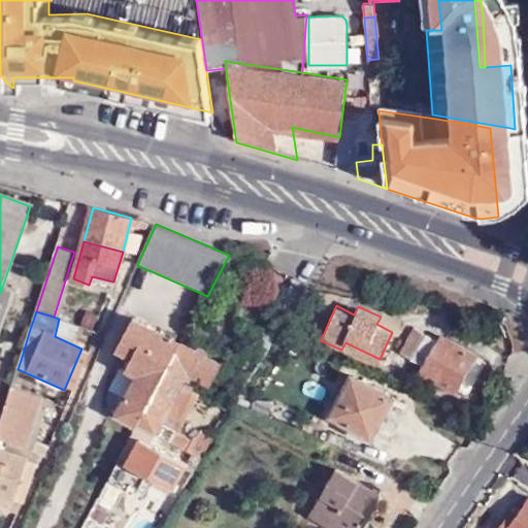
[(117,413),(137,425),(180,342),(132,317),(116,348),(130,356),(125,366),(137,374),(117,413)]
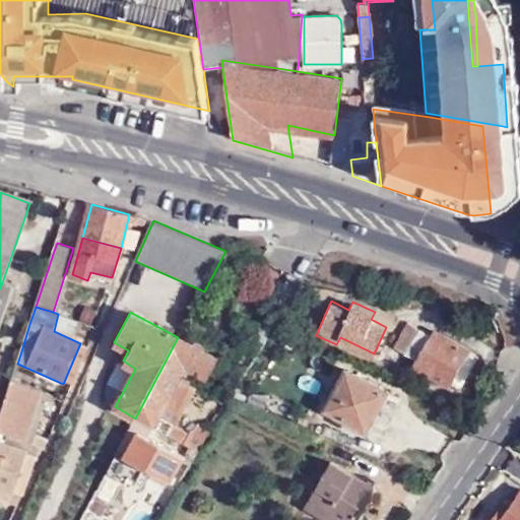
[(411,358),(425,334),(415,329),(402,353),(411,358)]
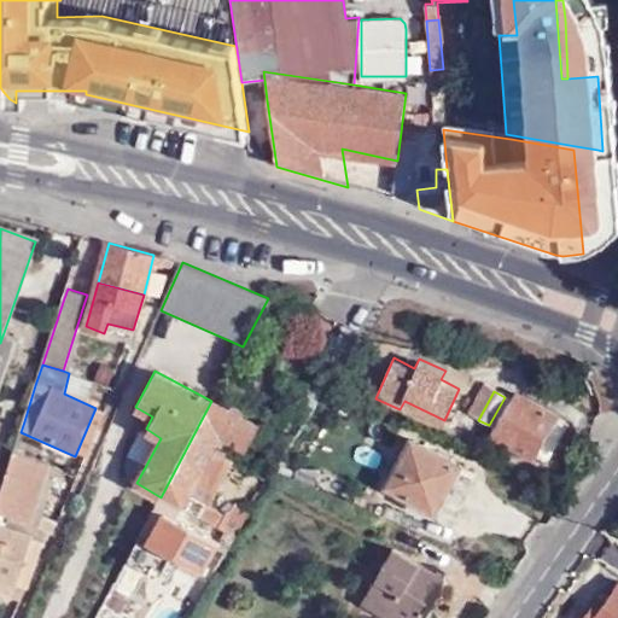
[(518,396),(514,402),(497,431),(494,437),(534,459),(541,444),(555,417),(518,396)]
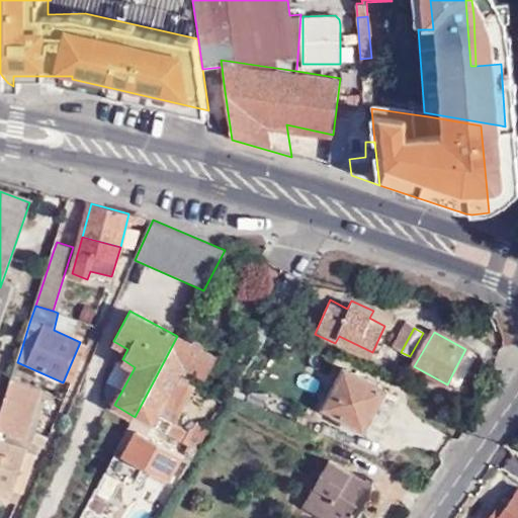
[(410,356),(417,361),(431,337),(423,333),(410,356)]
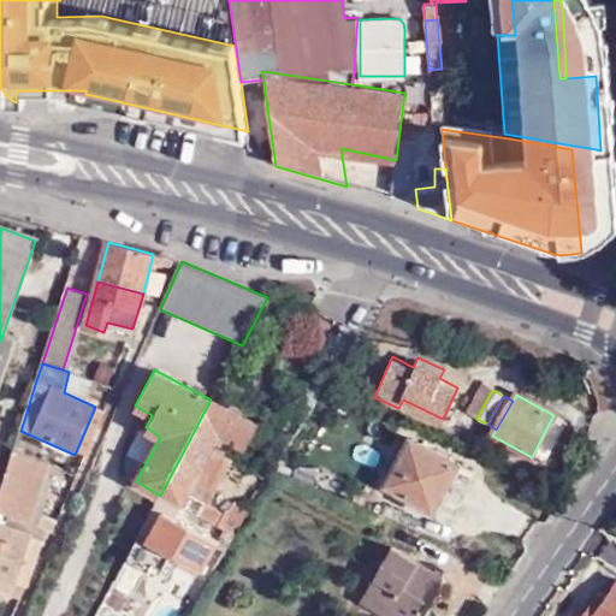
[(258,424),(211,400),(160,496),(179,507),(199,516),(205,505),(187,495),(215,440),(242,452),(258,424)]
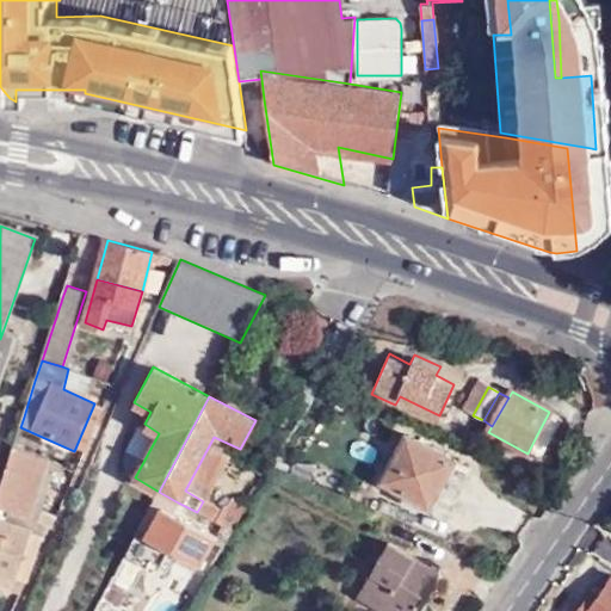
[(437,423),(439,415),(400,396),(395,405),(436,423),(437,423)]
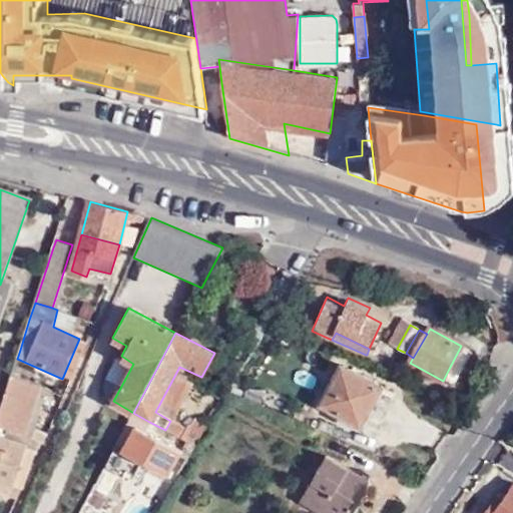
[(86,342),(79,339),(62,379),(70,382),(86,342)]
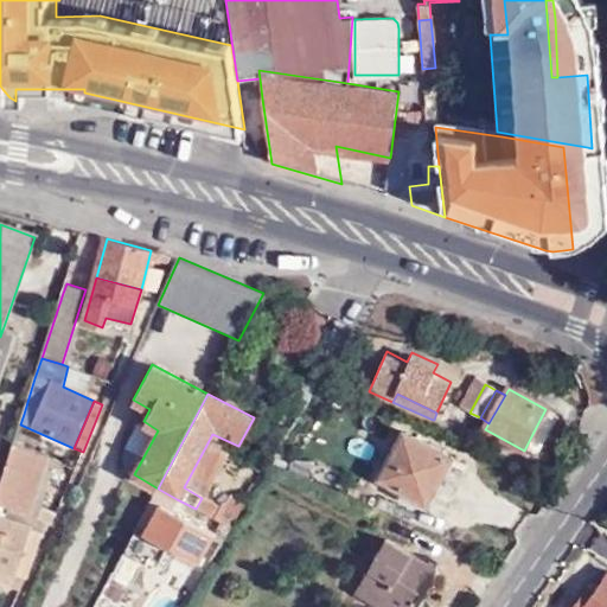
[(452,458),(404,432),(379,478),(427,504),(452,458)]
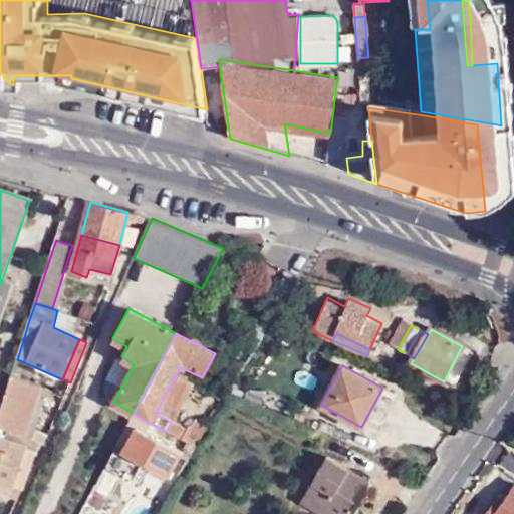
[(444,381),(453,387),(460,374),(450,369),(444,381)]
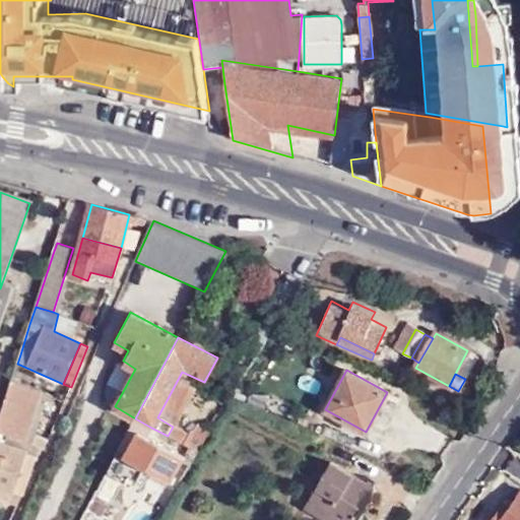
[(0,434),(22,442),(40,391),(20,384),(11,381),(0,413),(0,434)]
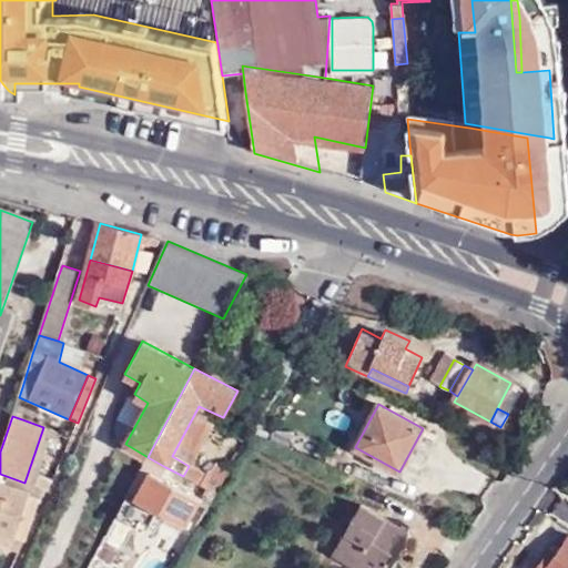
[(165,467),(148,457),(141,467),(150,472),(137,497),(129,493),(119,511),(105,536),(125,547),(140,517),(151,523),(154,515),(164,520),(169,514),(185,524),(199,497),(161,477),(165,467)]
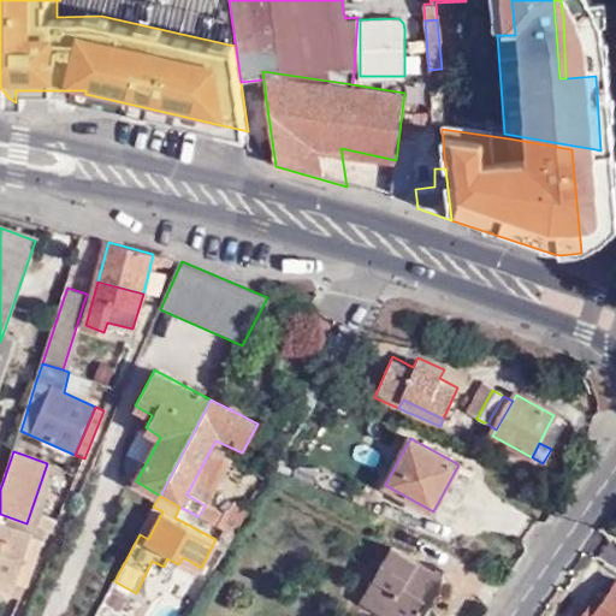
[(235,529),(248,510),(229,498),(217,516),(235,529)]
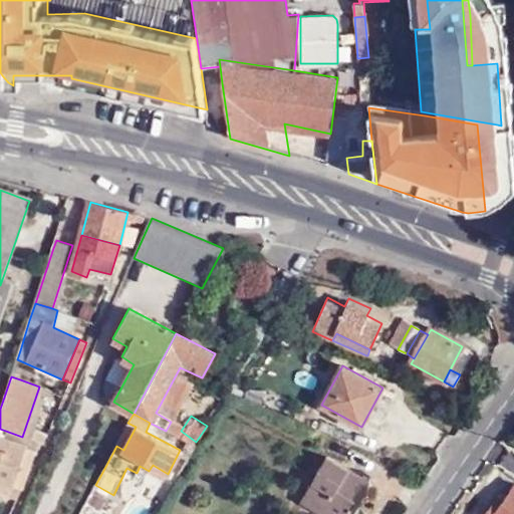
[(36,433),(32,442),(36,443),(43,445),(47,437),(36,433)]
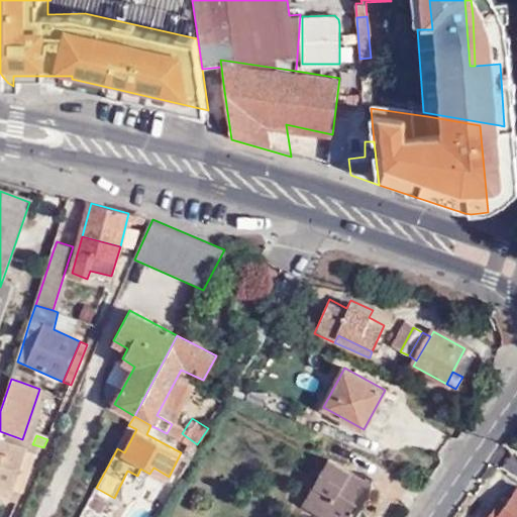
[(33,453),(0,442),(0,498),(10,502),(14,491),(20,493),(33,453)]
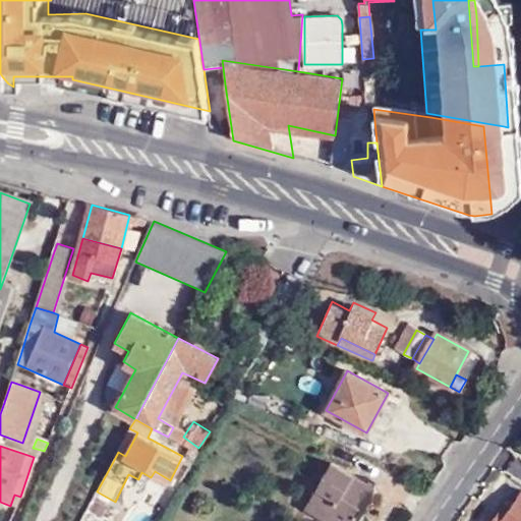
[(330,467),(306,505),(331,520),(335,515),(343,520),(353,520),(371,494),(330,467)]
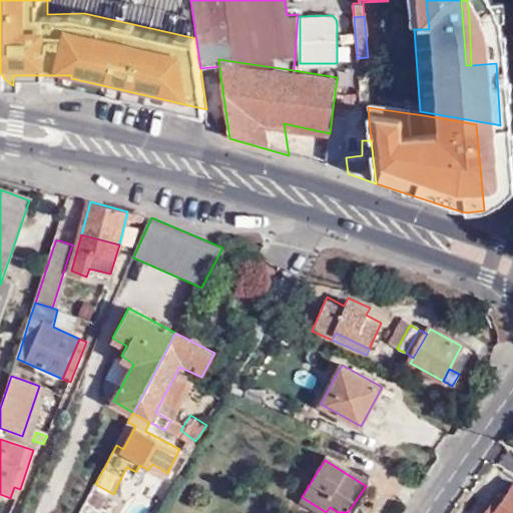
[(512,512),(512,484),(503,499),(497,496),(485,512),(512,512)]
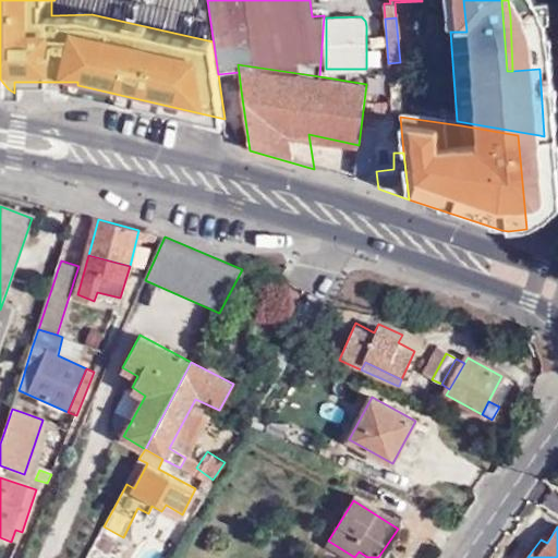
[(334,557),(367,557),(359,552),(354,557),(328,541),(322,550),(334,557)]
